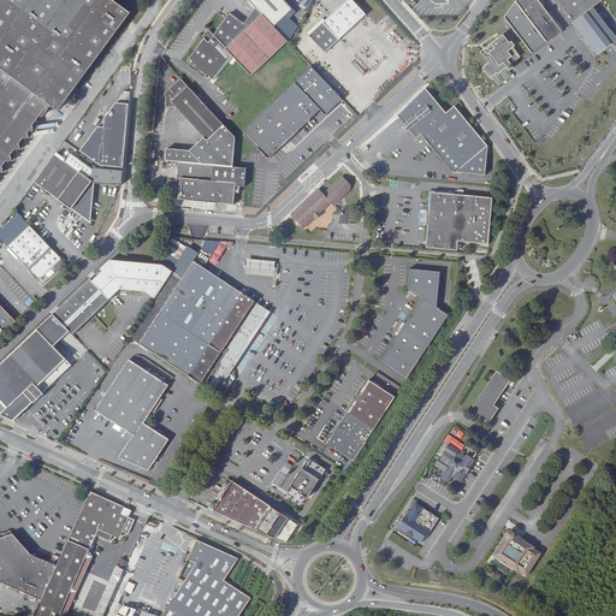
[(52,104),(54,105),(61,111),(135,13),(116,0),(0,0),(0,172),(6,172),(5,166),(9,160),(15,159),(13,154),(17,149),(24,148),(23,142),(27,137),(33,136),(31,131),(37,130),(36,124),(43,114),(52,104)]
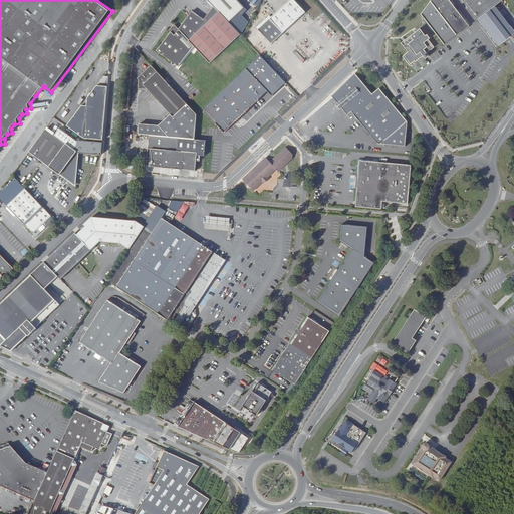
[(219,12),(229,22),(243,8),(235,0),(207,0),(214,7),(219,12)]
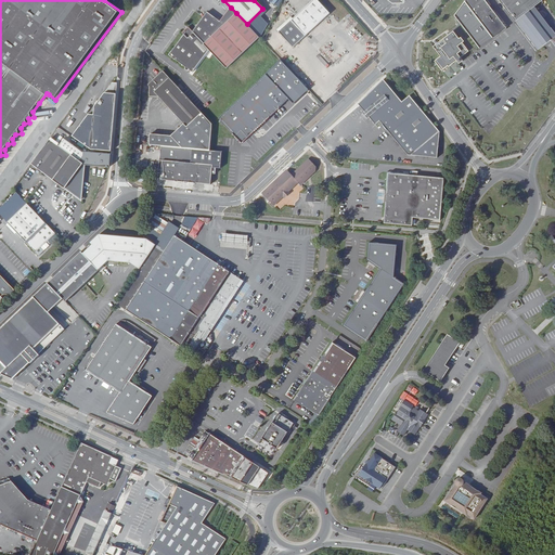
[(306,36),(330,14),(315,0),(293,22),(306,36)]
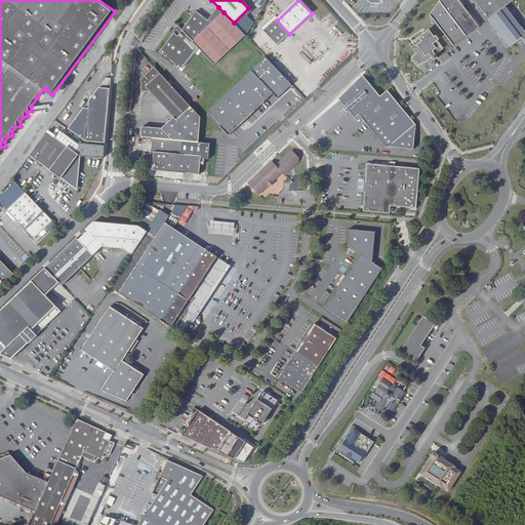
[(439,0),(430,13),(453,45),(479,26),(459,0),(439,0)]
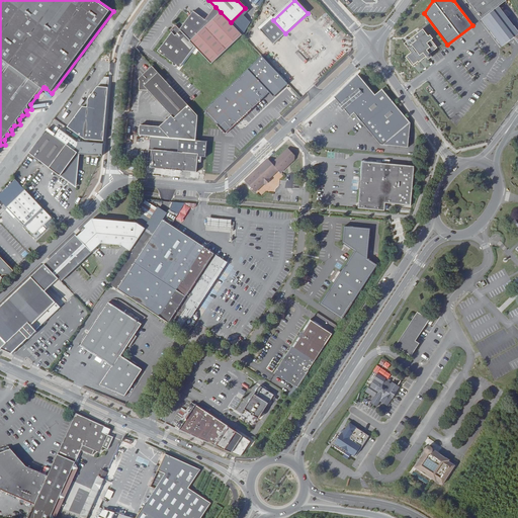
[(506,0),(466,0),(482,18),(499,5),(506,0)]
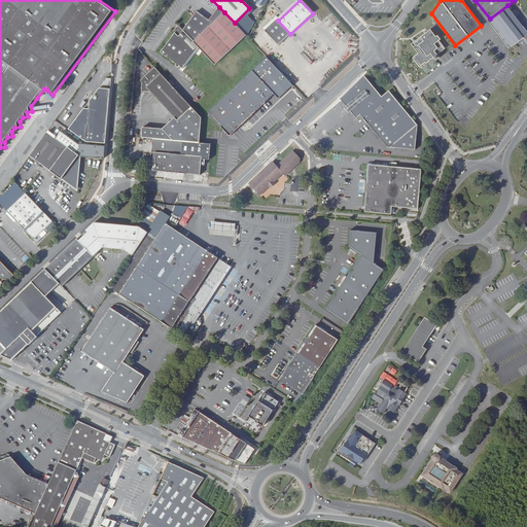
[(526,30),(507,5),(490,19),(512,46),(526,34),(526,30)]
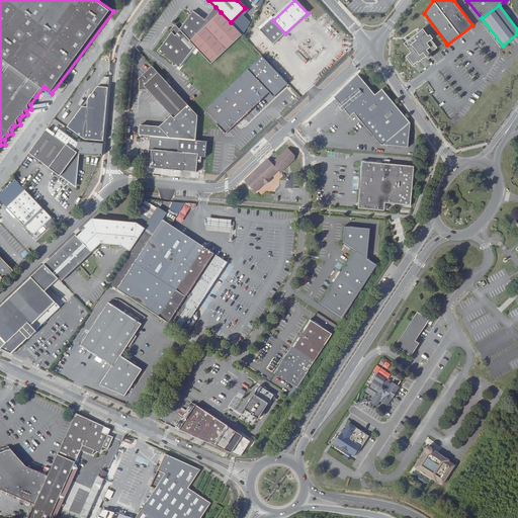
[(221,12),(216,7),(205,19),(209,23),(221,12)]
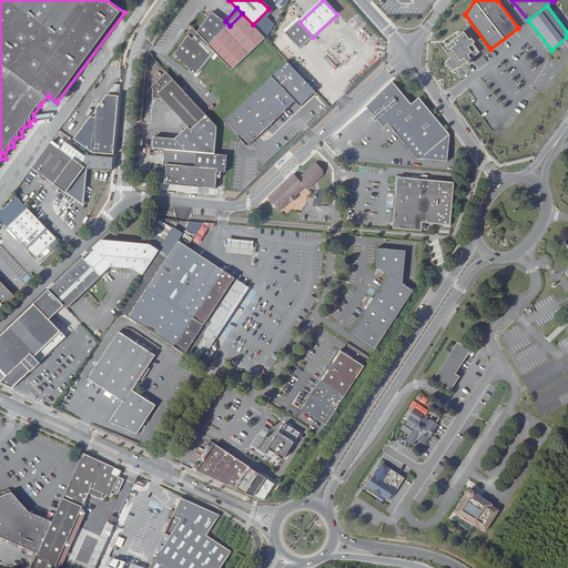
[(230,69),(262,36),(253,24),(242,13),(230,26),(225,21),(212,12),(198,32),(199,32),(191,39),(188,36),(172,57),(190,69),(189,71),(190,71),(191,72),(192,71),(196,73),(212,51),(230,69)]
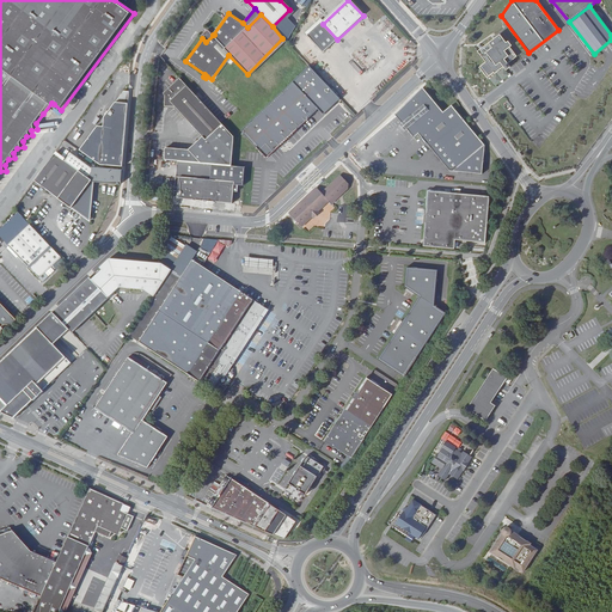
[(396,46),(405,44),(380,18),(373,25),(378,30),(350,55),(367,72),(396,46)]
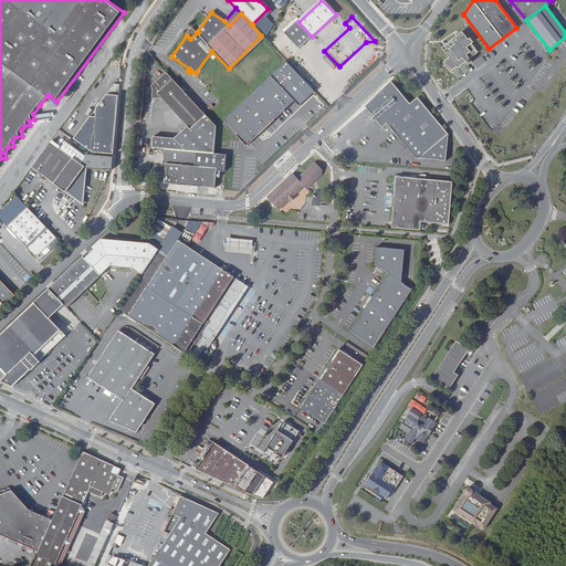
[(185,34),(187,35),(190,39),(198,32),(197,32),(191,28),(185,34)]
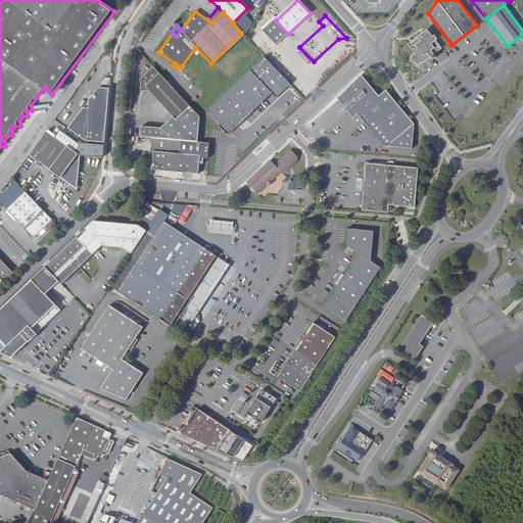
[(416,52),(410,56),(416,65),(422,61),(422,62),(430,56),(432,59),(436,56),(434,53),(441,47),(435,39),(437,38),(434,34),(432,36),(427,29),(409,43),(416,52)]
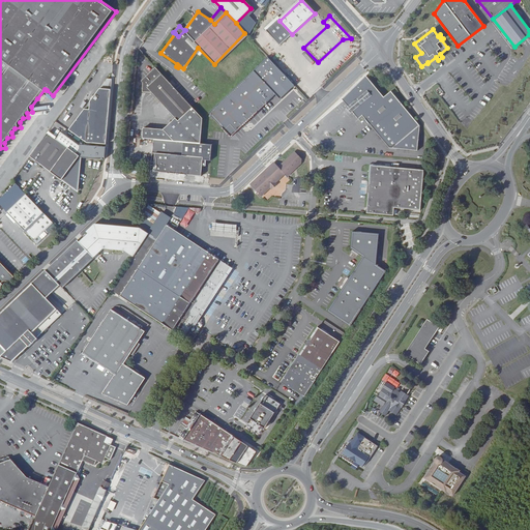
[(284,95),(294,86),(268,57),(209,113),(232,137),(275,94),(276,96),(284,95)]
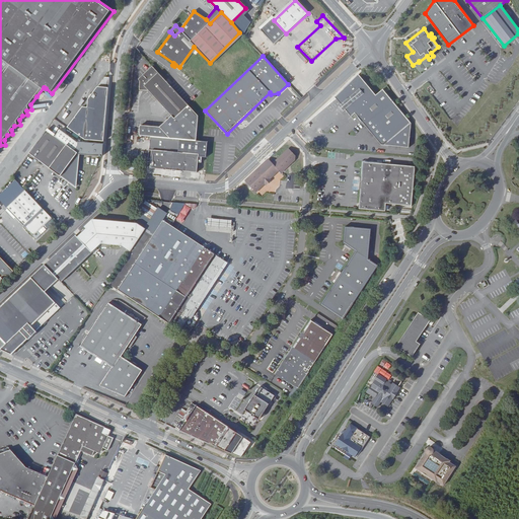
[(427,57),(415,67),(420,73),(432,64),(427,57)]
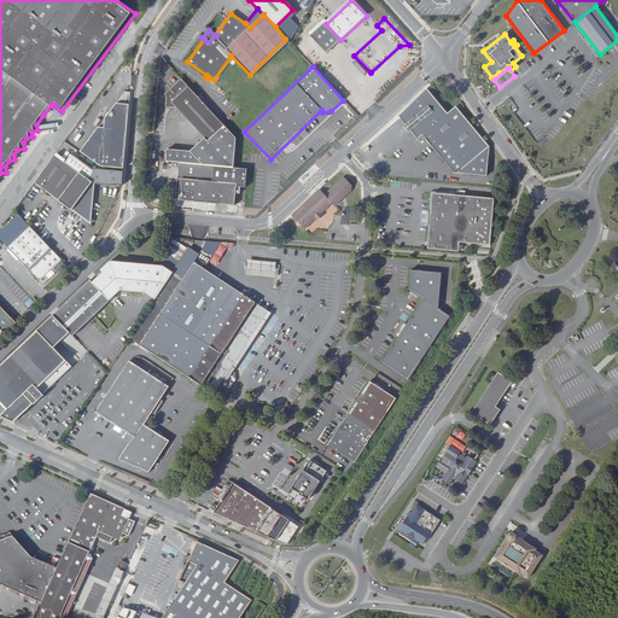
[(225,126),(181,79),(167,93),(167,94),(167,104),(170,108),(178,109),(204,138),(208,141),(225,126)]
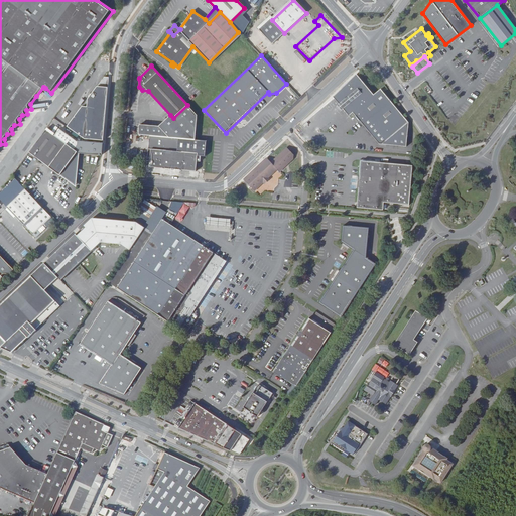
[(383,144),(408,122),(381,89),(374,95),(357,74),(332,99),(339,105),(342,109),(349,117),(352,114),(379,144),(383,144)]
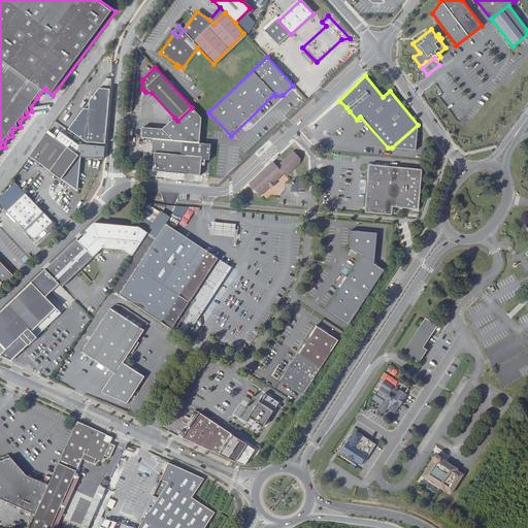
[(106,143),(111,77),(107,77),(91,100),(90,108),(85,108),(69,130),(87,142),(106,143)]
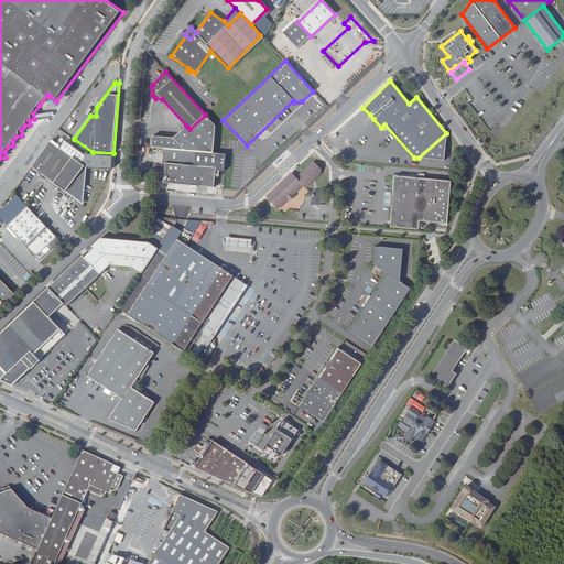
[(42,106),(50,96),(47,95),(40,105),(42,106)]
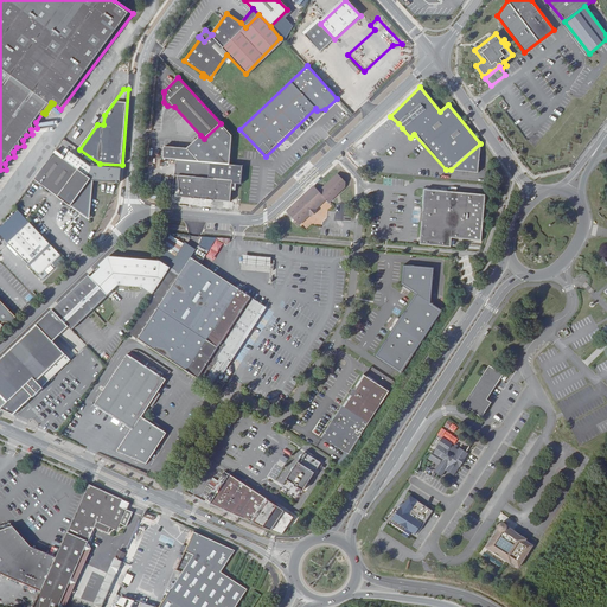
[(163,159),(176,160),(223,164),(230,165),(232,136),(221,123),(204,139),(200,135),(186,148),(164,147),(163,159)]
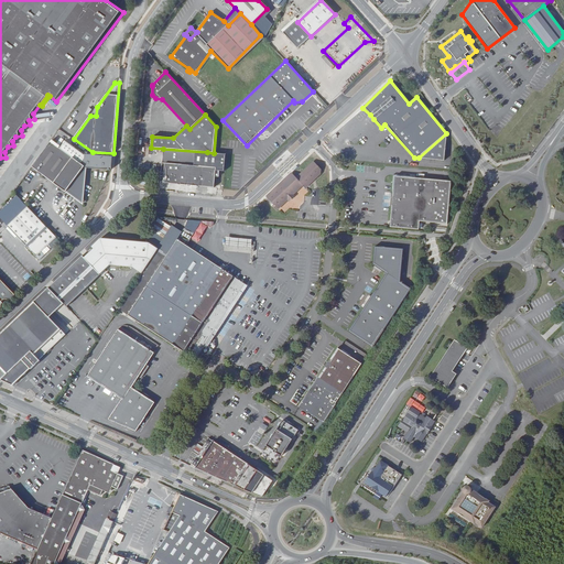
[(77,161),(51,141),(33,166),(56,182),(55,183),(67,192),(68,190),(76,196),(84,196),(87,167),(77,161)]
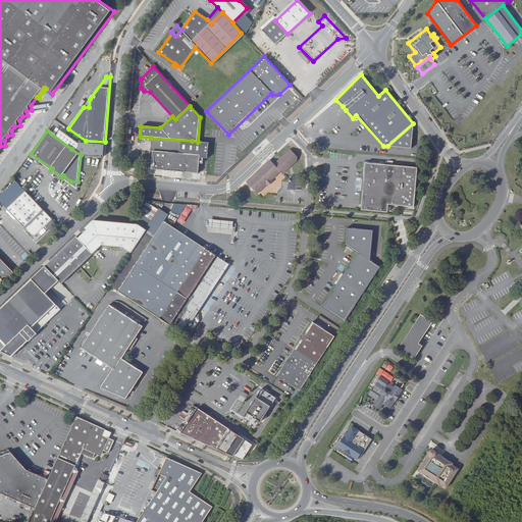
[(151,167),(151,169),(198,173),(199,163),(202,163),(203,158),(203,156),(204,156),(204,154),(206,154),(206,145),(192,143),(192,141),(151,138),(149,162),(147,162),(146,167),(151,167)]
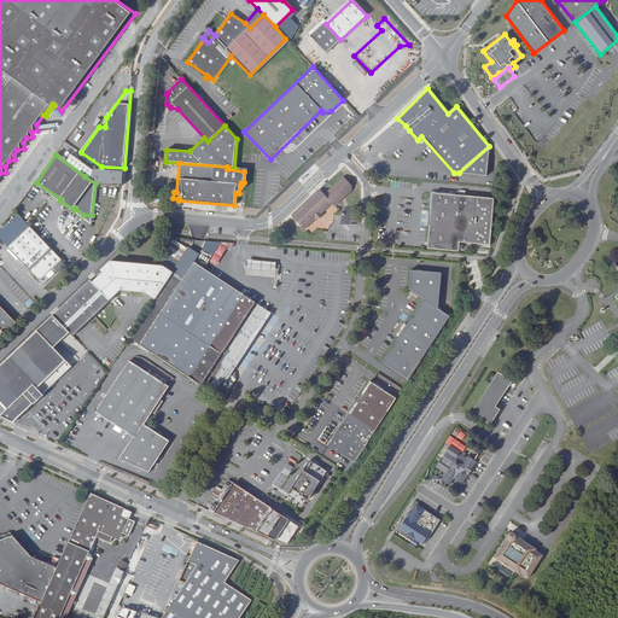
[(234,168),(227,167),(227,169),(244,172),(244,182),(242,182),(242,185),(240,185),(240,187),(246,187),(248,169),(234,168)]
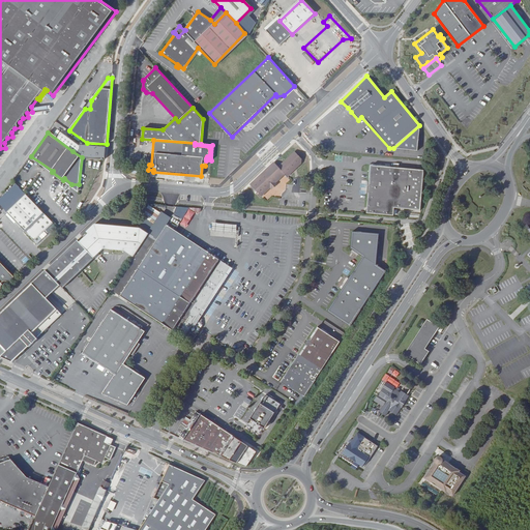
[(72,151),(82,157),(105,159),(106,147),(81,145),(81,146),(77,146),(72,151)]
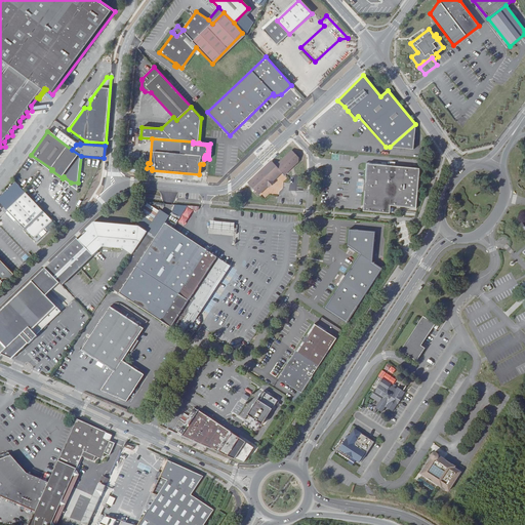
[(275,164),(285,175),(298,162),(298,157),(290,150),(275,164)]
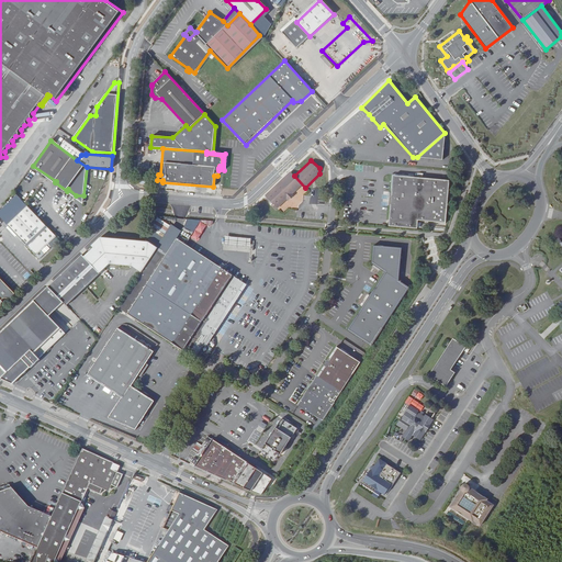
[(291,172),(265,197),(276,208),(301,183),(291,172)]
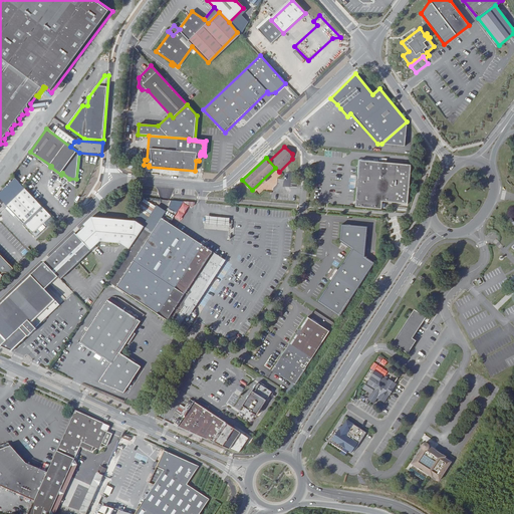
[(381,203),(408,205),(411,167),(378,165),(378,162),(357,160),(354,191),(356,191),(355,207),(380,209),(381,203)]
